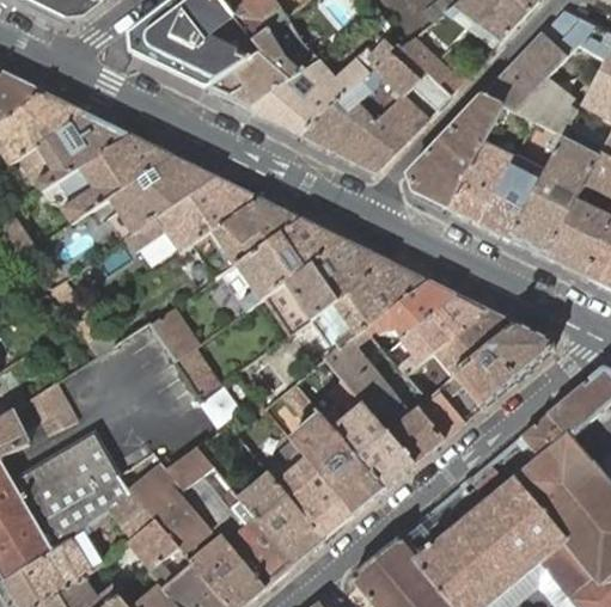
[(41,0),(37,4),(67,18),(85,16),(102,4),(98,0),(41,0)]
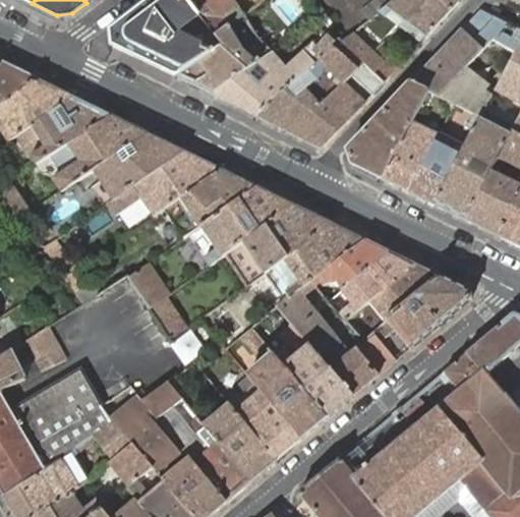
[(112,42),(176,73),(214,49),(223,43),(216,34),(199,13),(189,0),(143,0),(110,26),(112,42)]
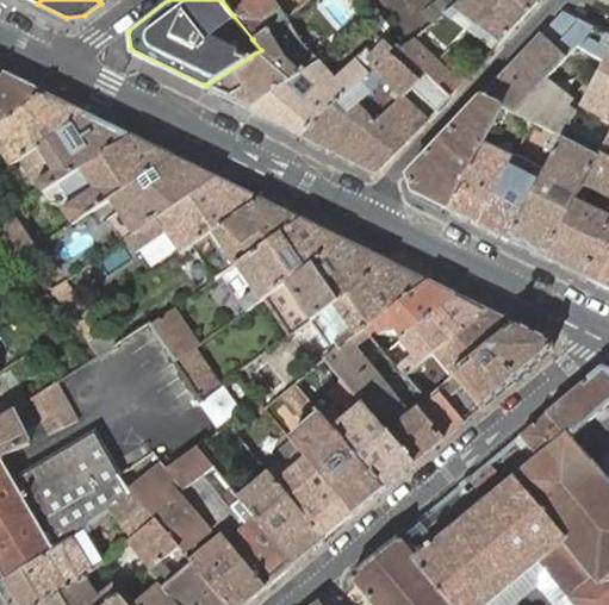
[(265,30),(285,13),(278,5),(274,0),(222,0),(234,16),(253,39),(265,30)]
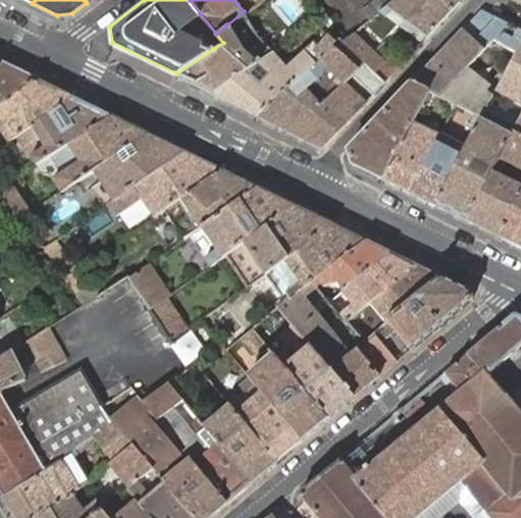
[(427,34),(459,0),(391,0),(380,9),(372,14),(377,20),(384,14),(393,8),(427,34)]
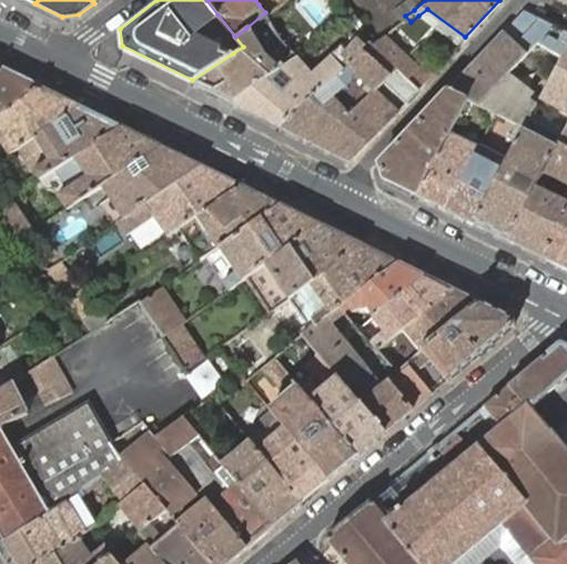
[(523,7),(503,29),(515,40),(526,50),(535,40),(552,49),(562,54),(566,44),(566,30),(563,28),(553,22),(537,14),(523,7)]
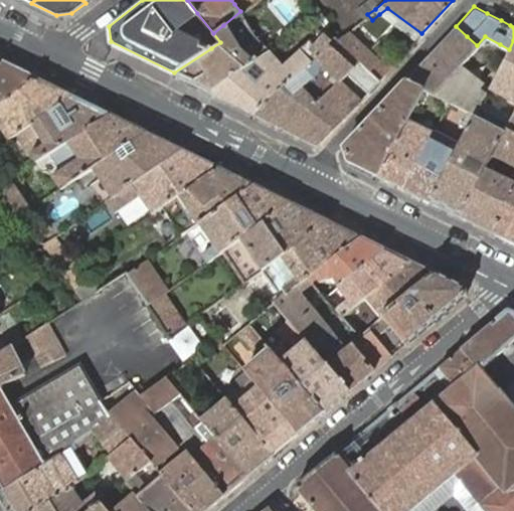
[(253,60),(270,48),(254,35),(240,11),(223,25),(213,33),(220,42),(211,48),(174,72),(209,91),(253,60)]
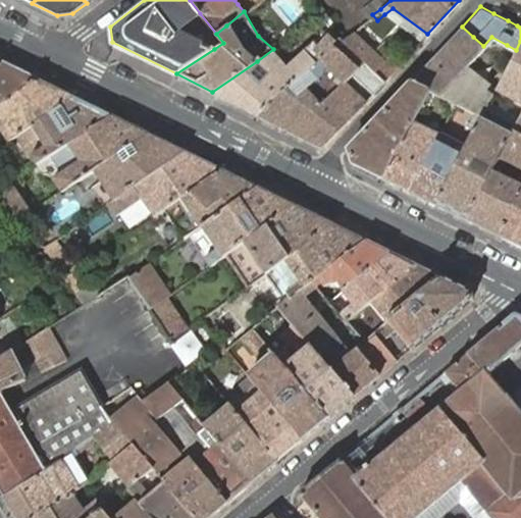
[(473,37),(462,27),(411,80),(427,88),(434,91),(449,98),(455,101),(473,111),(480,114),(483,108),(488,99),(491,92),(483,87),(473,79),(463,68),(466,65),(483,46),(473,37)]
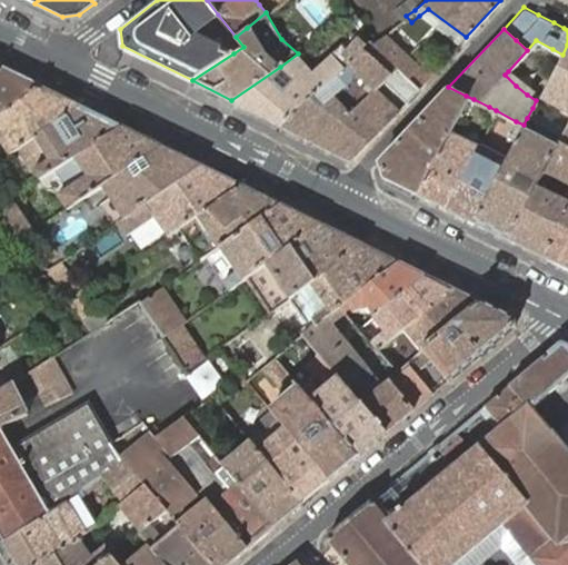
[(407,55),(385,33),(377,39),(374,43),(419,86),(440,63),(419,42),(407,55)]
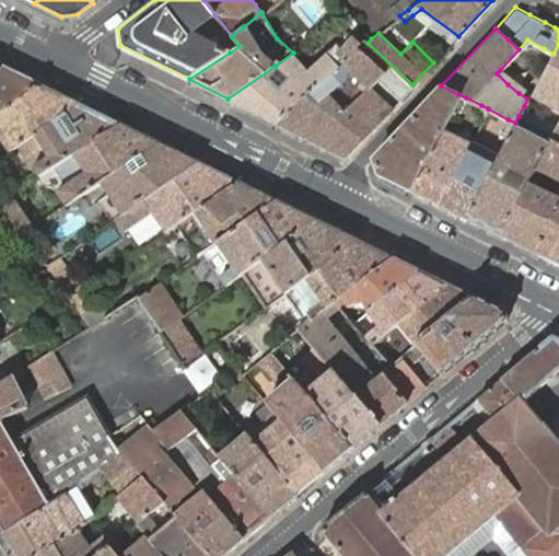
[(357,46),(360,42),(351,34),(341,47),(337,51),(340,55),(334,61),(338,66),(312,85),(303,90),(276,123),(312,140),(344,108),(328,92),(352,72),(368,85),(376,77),(384,70),(363,51),(357,46)]
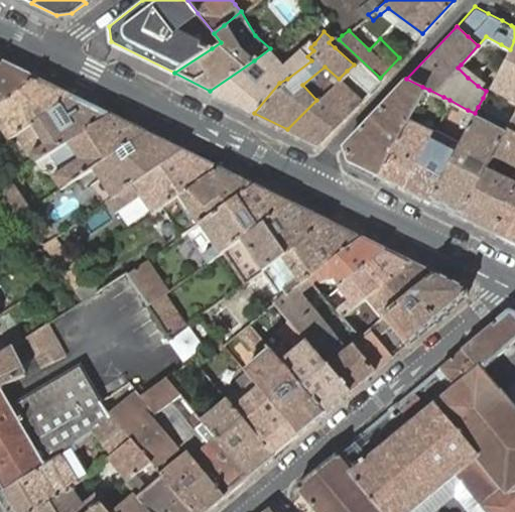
[(339,39),(342,35),(339,31),(332,38),(329,42),(335,47),(354,65),(347,71),(369,90),(380,78),(339,39)]
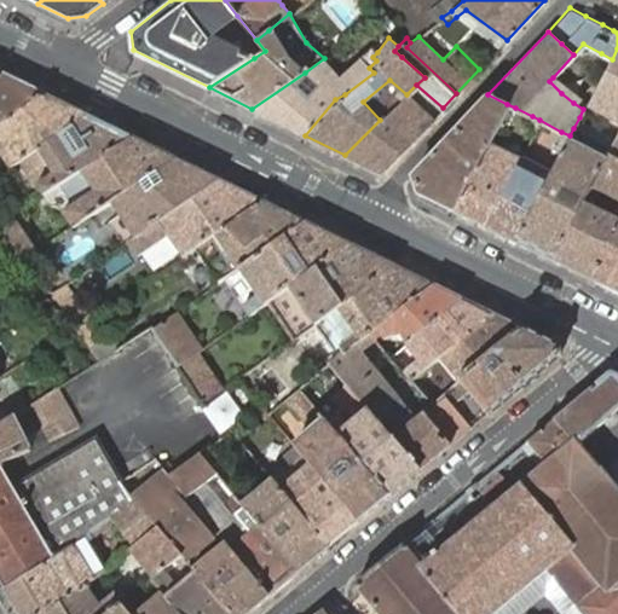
[(339,75),(324,58),(305,73),(252,109),(305,135),(335,99),(345,94),(374,73),(369,68),(376,61),(373,57),(377,52),(371,46),(339,75)]
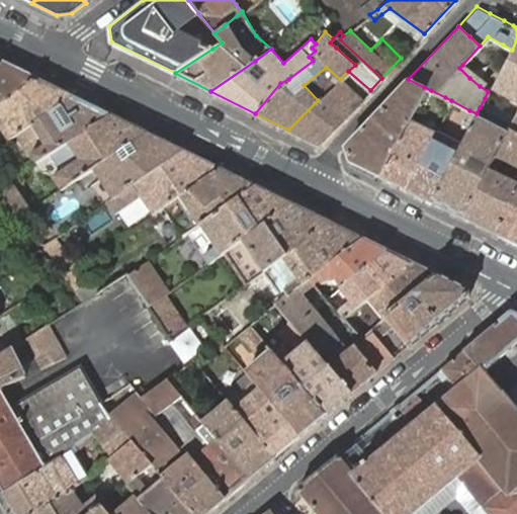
[(516,40),(512,50),(491,90),(516,103),(516,40)]
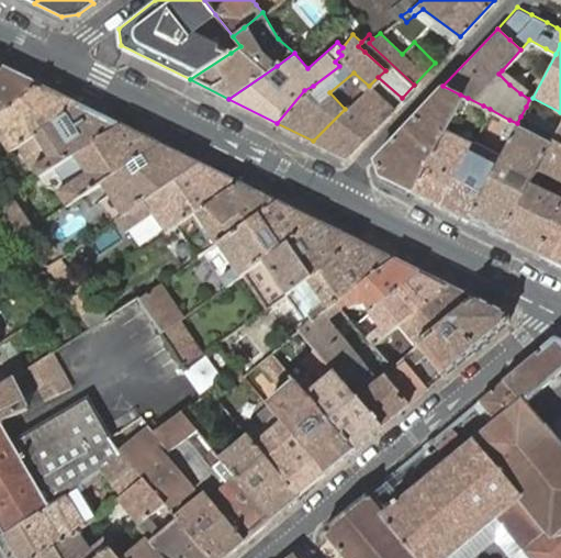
[(0,109),(42,84),(1,64),(0,64),(0,109)]
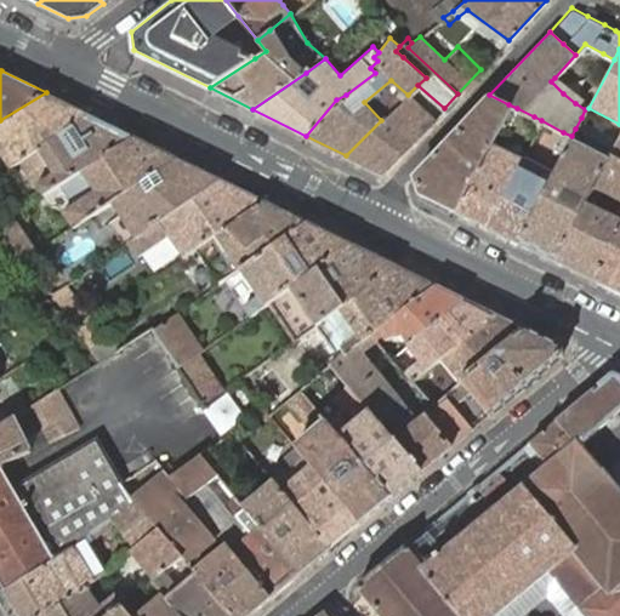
[(579,98),(555,78),(551,81),(563,93),(575,103),(579,98)]
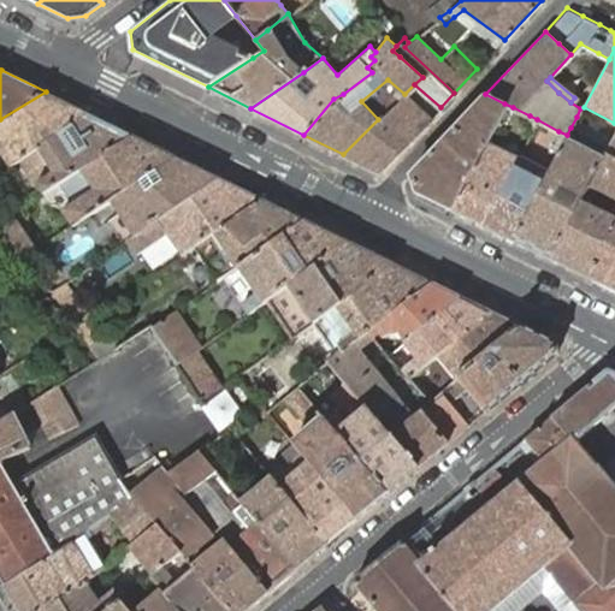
[(88,112),(46,92),(0,119),(0,146),(11,162),(23,155),(36,146),(88,112)]
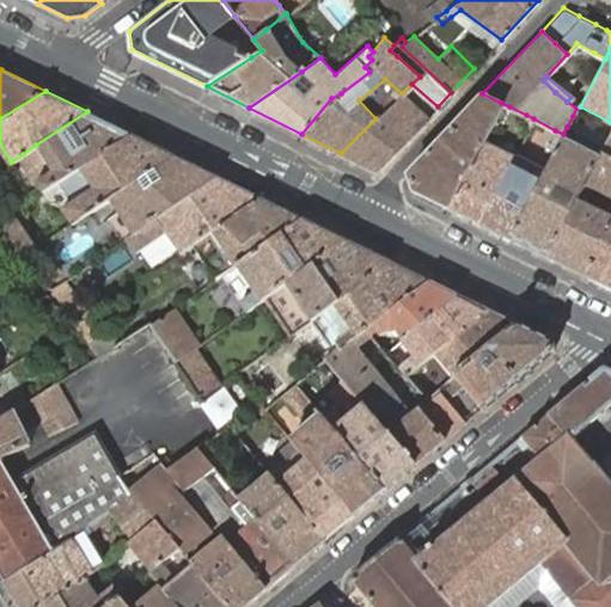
[(376,118),(341,153),(377,171),(427,117),(402,93),(376,118)]
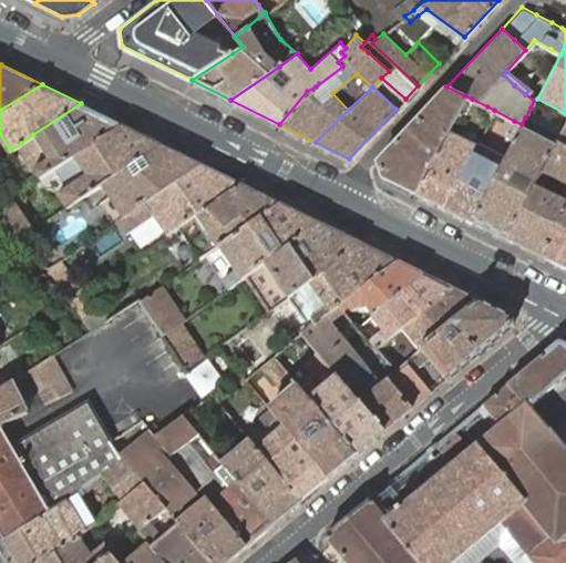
[(464,95),(446,86),(378,161),(383,175),(415,192),(445,133),(461,102),(464,95)]
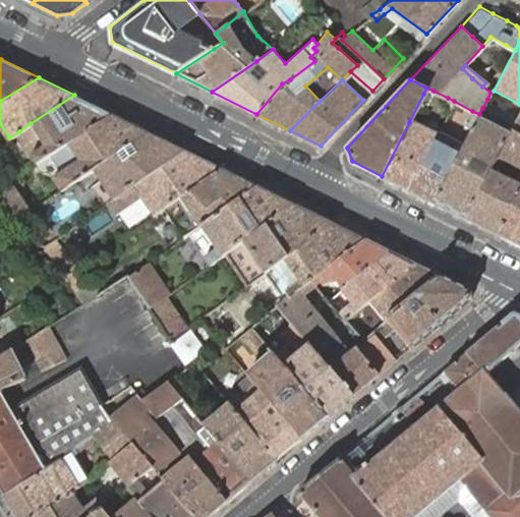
[(430,98),(434,91),(426,88),(423,94),(430,98)]
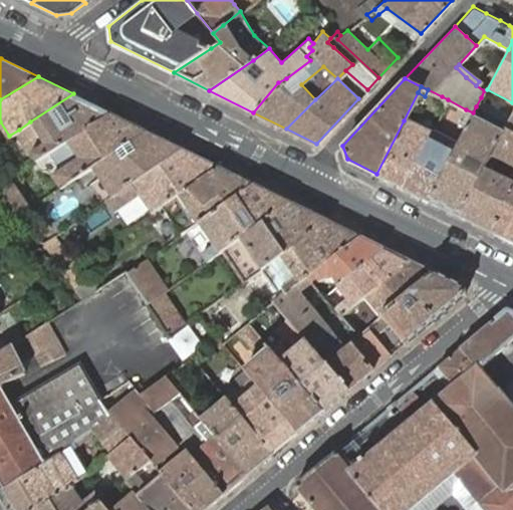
[(110,112),(73,93),(30,121),(43,141),(31,149),(29,151),(36,160),(49,151),(66,140),(110,112)]
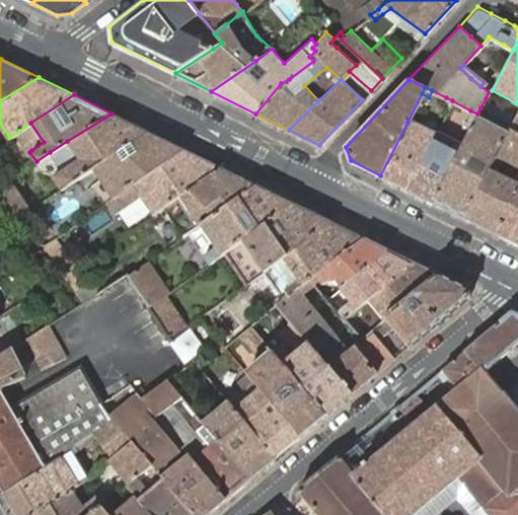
[(447,112),(452,100),(446,97),(441,108),(447,112)]
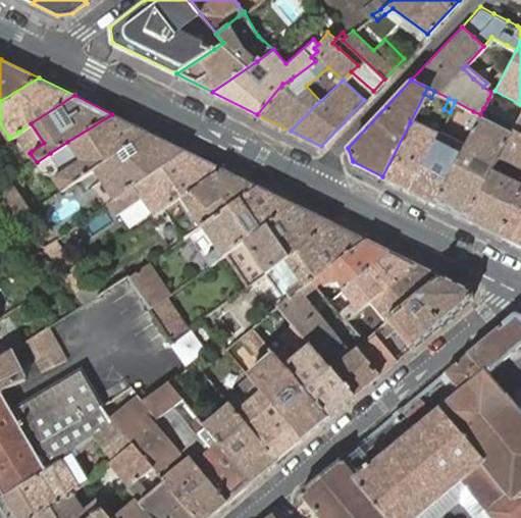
[(519,115),(488,99),(483,108),(514,124),(519,115)]
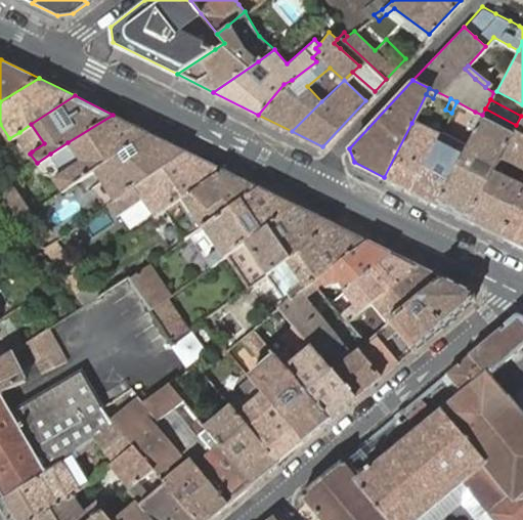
[(516,125),(485,109),(482,115),(478,124),(468,142),(436,203),(468,218),(493,169),(499,157),(511,135),(514,129),(516,125)]
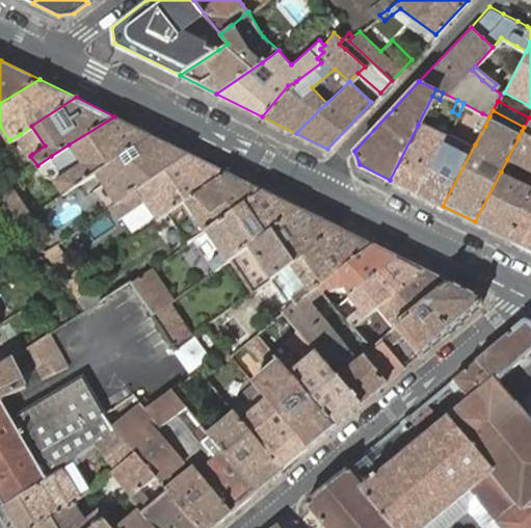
[(485,126),(489,116),(482,113),(478,122),(485,126)]
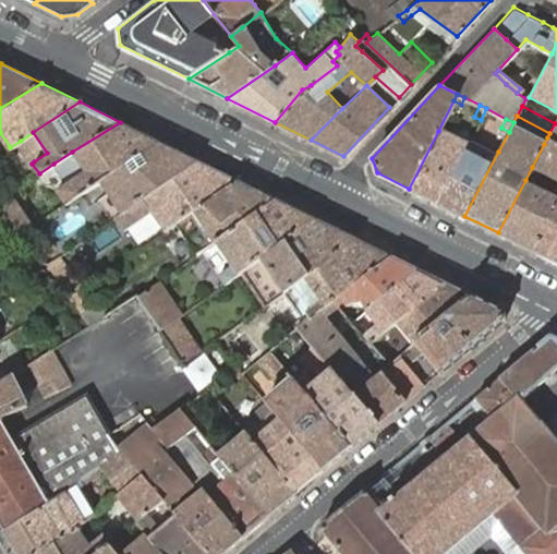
[(556,120),(555,123),(549,133),(547,137),(556,142),(556,120)]
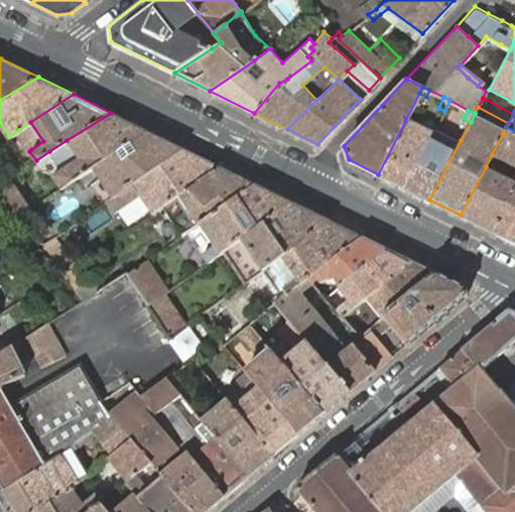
[(145,129),(111,113),(67,140),(49,151),(60,167),(51,174),(59,186),(97,162),(145,129)]
